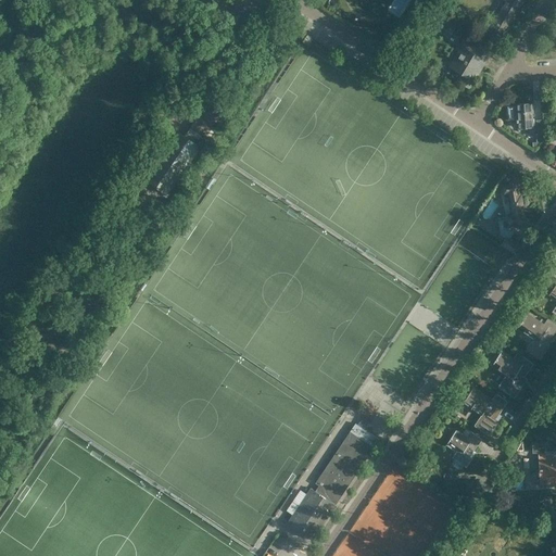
[(523,0),(505,0),(506,0),(494,22),(489,19),(482,30),(487,34),(500,41),(523,0)]
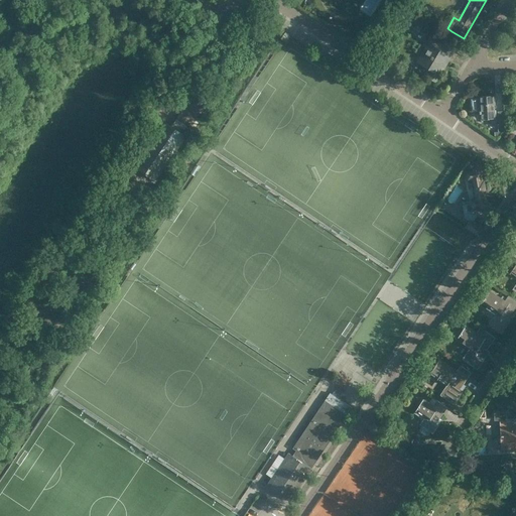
[(432,28),(440,14),(426,6),(417,20),(432,28)]
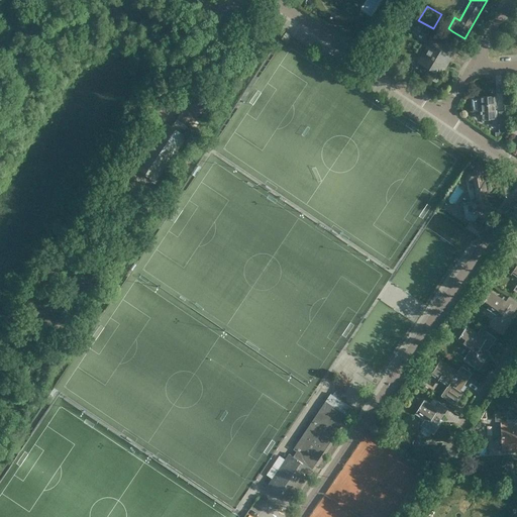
[(409,24),(423,33),(427,26),(413,17),(409,24)]
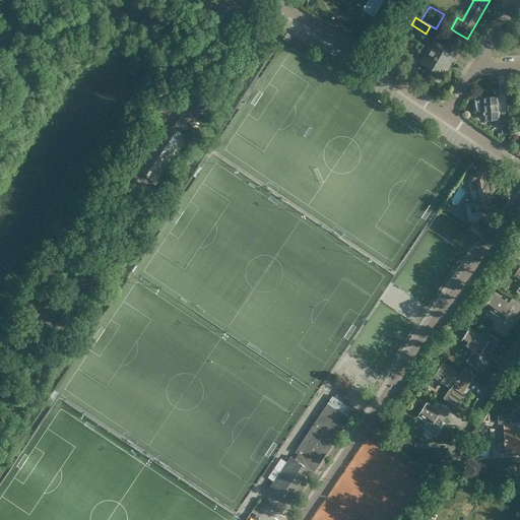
[(294,37),(287,33),(283,39),(288,43),(294,37)]
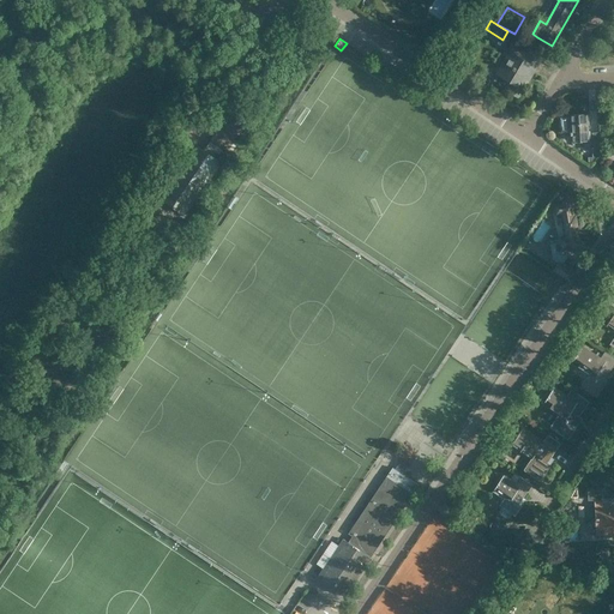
[(518,97),(541,61),(515,44),(497,73),(498,74),(494,80),(507,91),(518,97)]
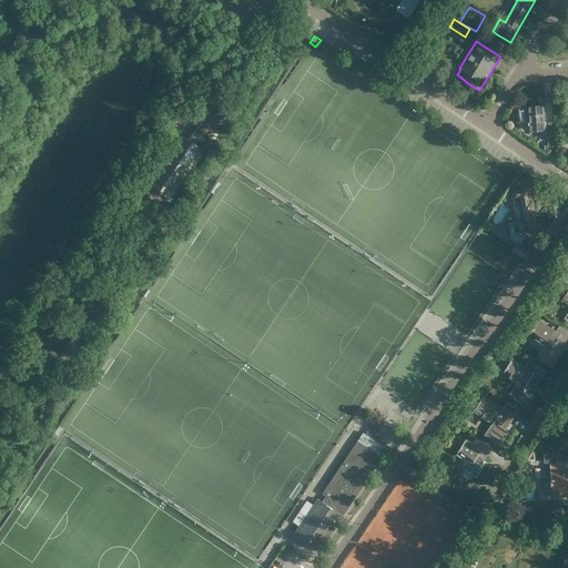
[(530,130),(545,129),(544,105),(526,107),(527,122),(529,122),(529,124),(530,124),(530,130)]
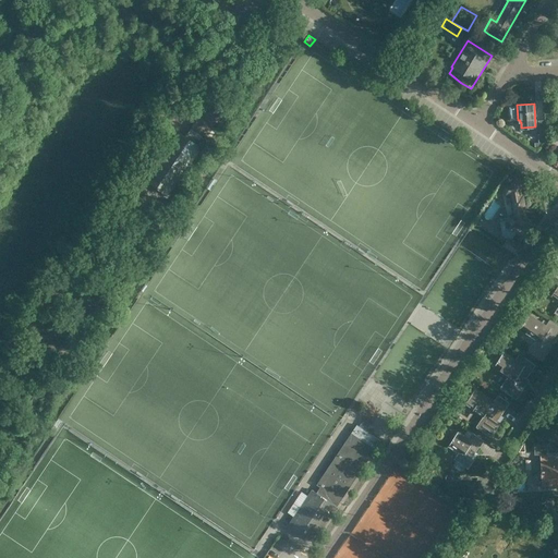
[(546,129),(553,129),(552,110),(544,110),(544,121),(545,121),(546,129)]
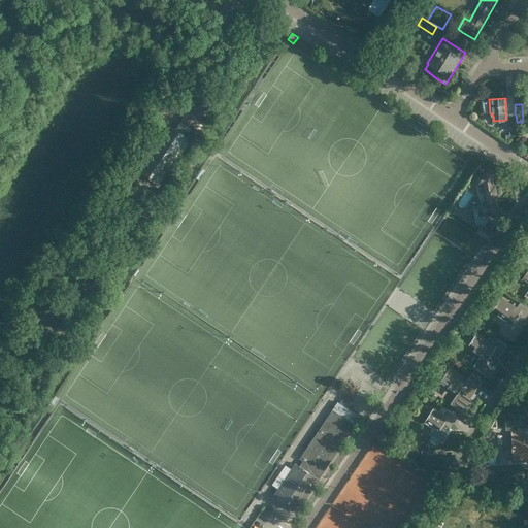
[(485,175),(477,176),(480,184),(485,183),(489,204),(484,206),(476,213),(481,218),(475,222),(482,227),(486,220),(482,217),(484,213),(492,211),(498,216),(502,208),(496,204),(495,197),(496,197),(494,186),(493,187),(491,179),(495,173),(489,169),(485,175)]
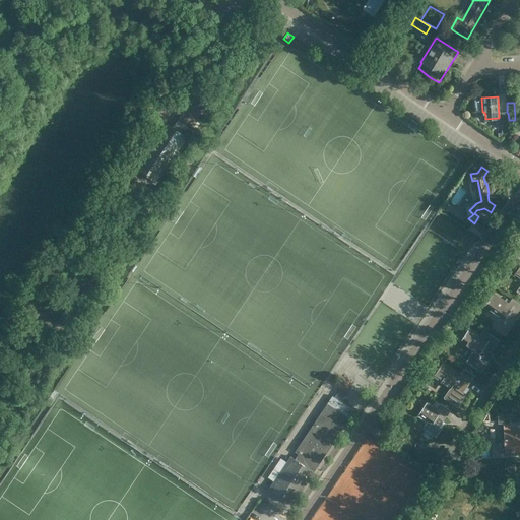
[(469,226),(466,233),(479,241),(482,235),(472,229),(469,226)]
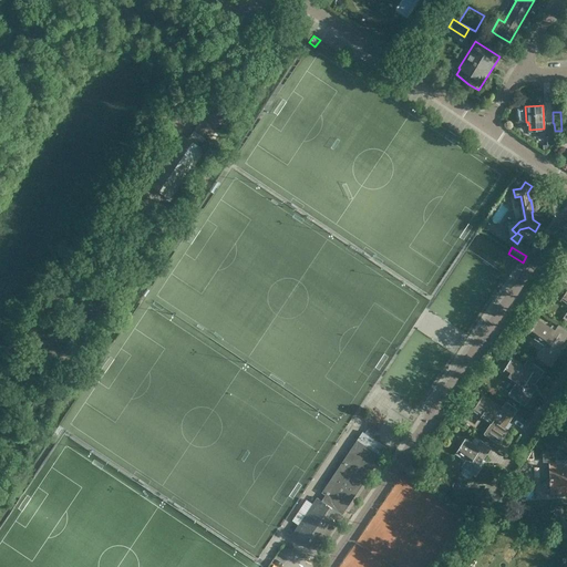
[(566,280),(563,278),(556,289),(564,295),(562,298),(566,302),(566,312),(564,318),(566,319),(566,280)]
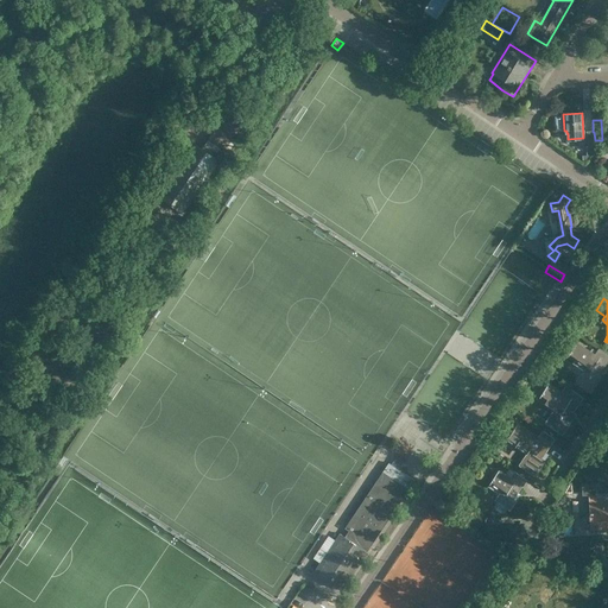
[(575,360),(572,362),(584,371),(575,382),(590,393),(602,378),(599,375),(607,361),(607,354),(599,348),(595,354),(577,342),(568,355),(575,360)]
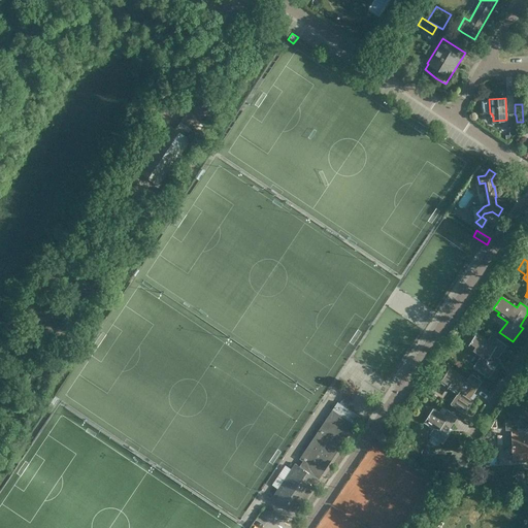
[(488,340),(477,332),(469,344),(474,349),(472,352),(481,357),(473,367),(489,377),(500,360),(498,359),(506,345),(491,335),(488,340)]
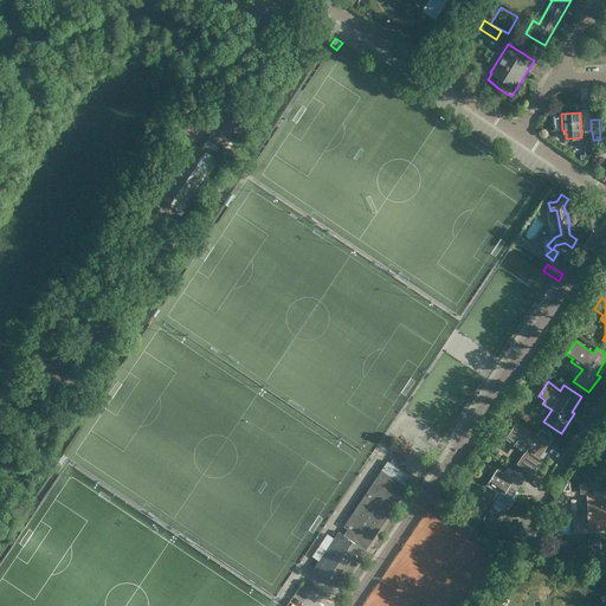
[(524,430),(515,423),(505,438),(526,452),(517,464),(533,475),(543,458),(541,457),(554,438),(541,429),(537,434),(526,427),(524,430)]
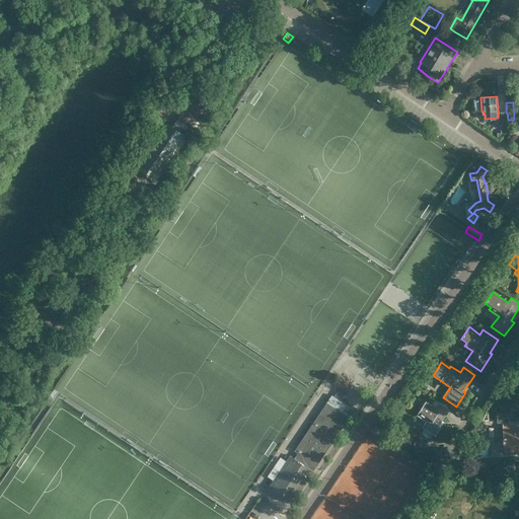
[(335,440),(350,417),(355,410),(332,394),(327,402),(312,425),(294,451),(298,453),(296,456),(294,458),(290,455),(274,480),(268,489),(292,505),(297,497),(314,471),(313,471),(335,440)]
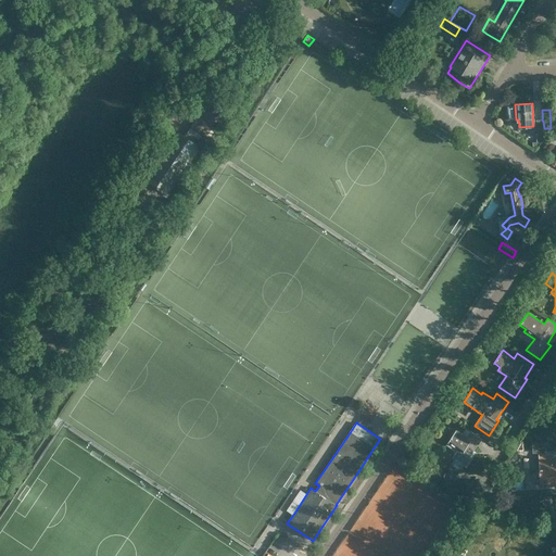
[(470,431),(467,437),(457,429),(445,445),(456,452),(453,457),(455,458),(452,463),(453,466),(458,469),(462,469),(464,465),(467,467),(472,458),(470,456),(482,439),(470,431)]
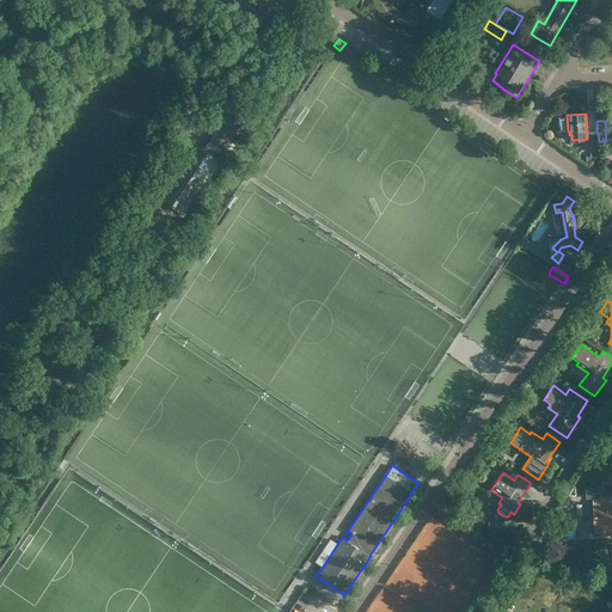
[(610,532),(611,532),(611,496),(606,496),(606,501),(601,501),(600,489),(586,490),(587,499),(593,499),(595,533),(601,533),(601,536),(610,534),(610,532)]
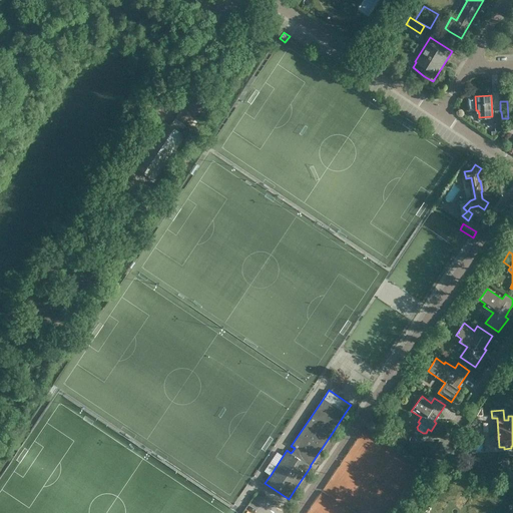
[(445,463),(452,451),(446,447),(439,459),(445,463)]
